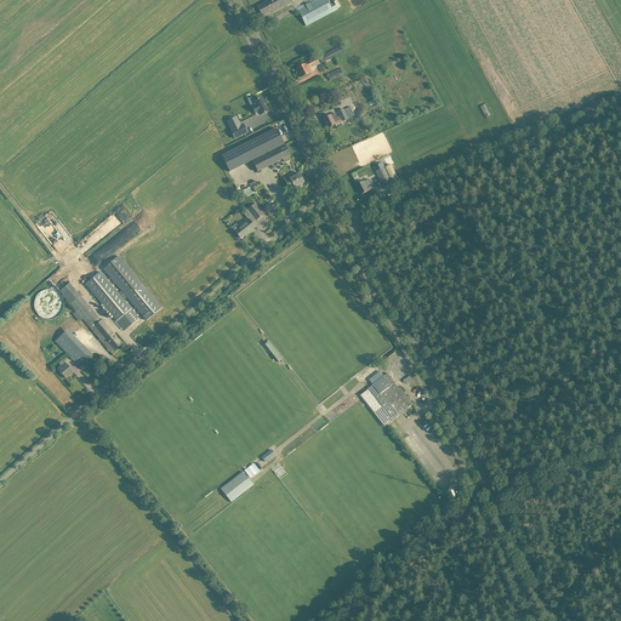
[(265,0),(266,1),(257,6),(262,16),(272,11),(272,12),(294,1),(292,0),(265,0)]
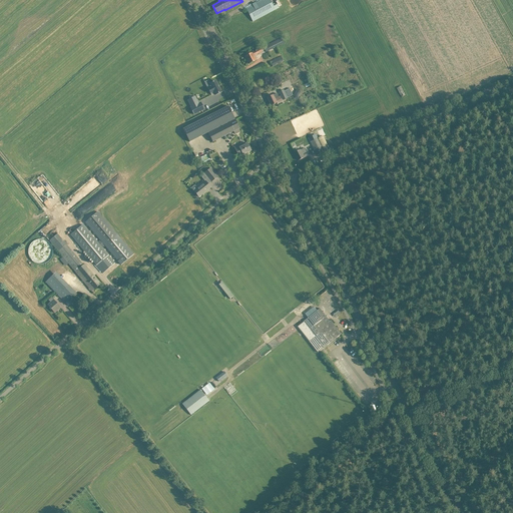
[(261,0),(250,6),(245,8),(252,21),(258,19),(276,10),(276,9),(278,8),(279,8),(277,4),(273,5),(270,0),(261,0)]
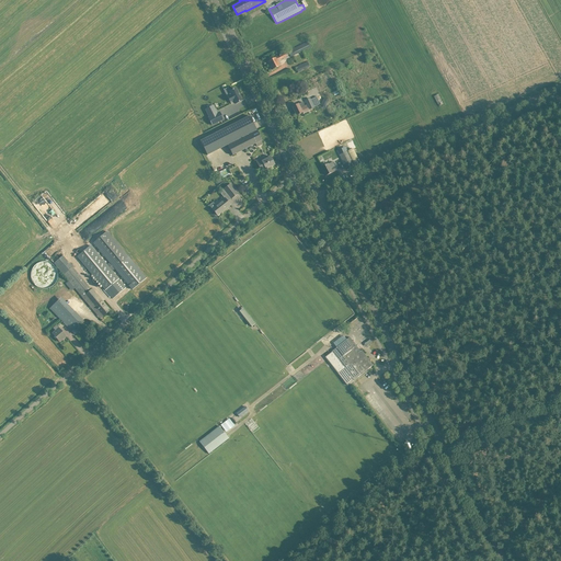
[(290,57),(311,47),(308,42),(288,52),(290,57)]
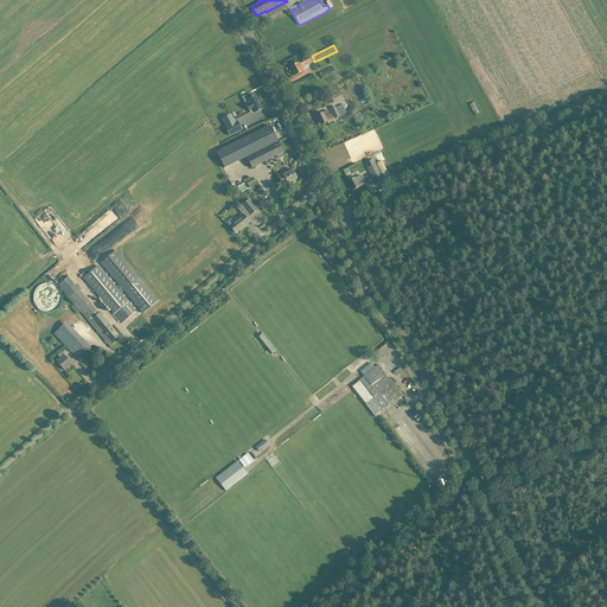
[(298,63),(295,64),(291,66),(294,75),(302,71),(300,66),(312,61),(310,57),(298,63)]
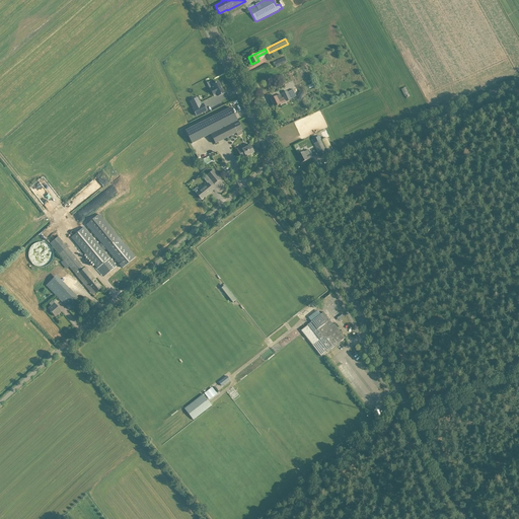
[(285,57),(274,62),(276,67),(287,62),(285,57)]
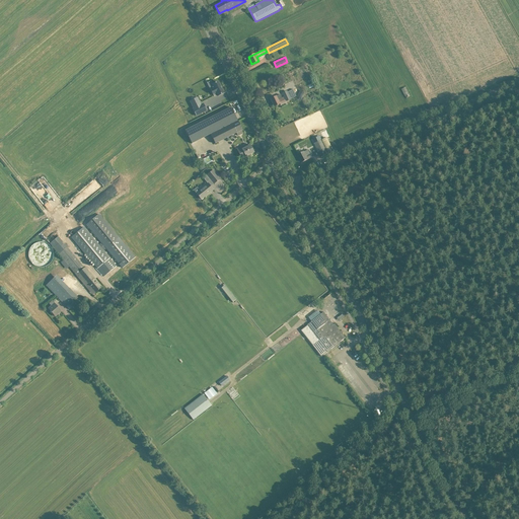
[(211,90),(214,97),(218,95),(218,96),(224,93),(220,86),(215,88),(215,89),(211,90)]
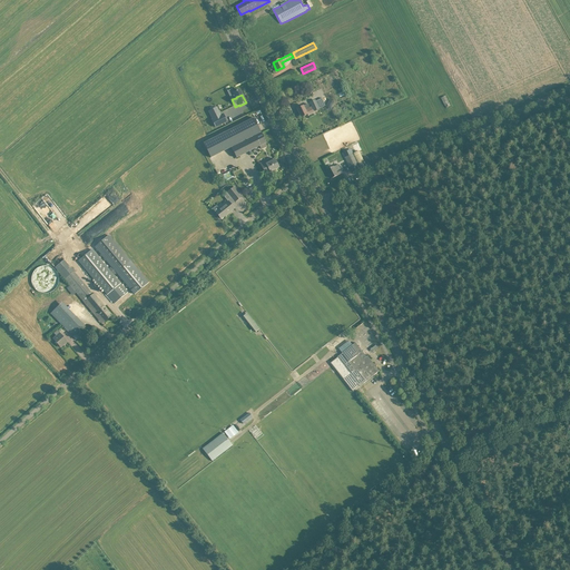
[(445,96),(441,98),(445,108),(450,106),(445,96)]
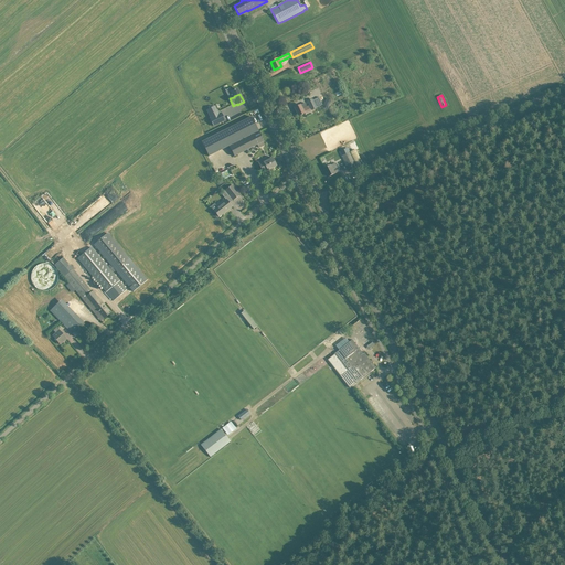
[(312,100),(312,99),(308,102),(312,110),(317,108),(316,108),(322,105),(319,97),(312,100)]
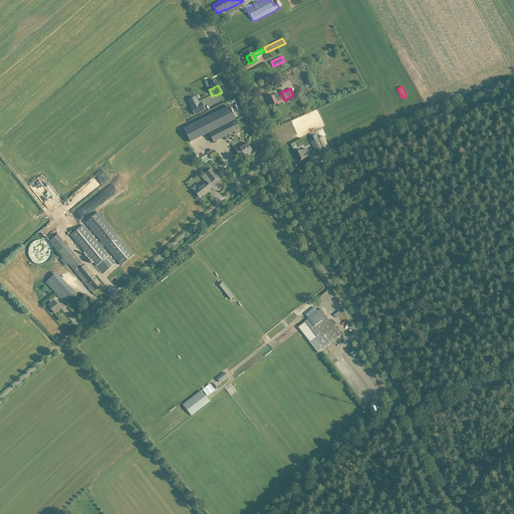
[(273,95),(272,95),(268,98),(271,105),(277,103),(278,104),(283,101),(281,96),(279,97),(277,93),(274,95),(273,95)]
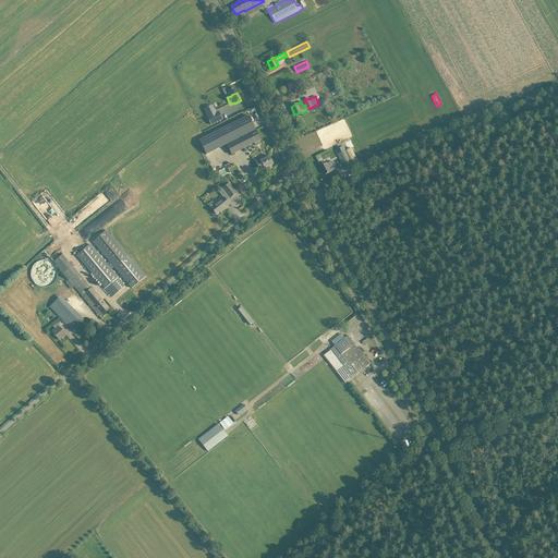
[(213,105),(204,109),(208,117),(207,117),(210,125),(222,119),(218,111),(216,112),(213,105)]
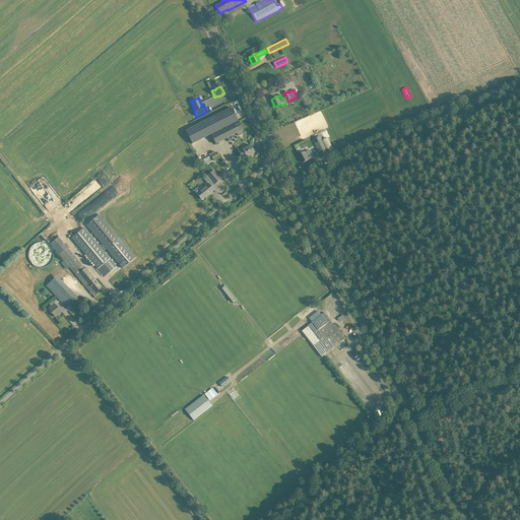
[(243,130),(232,108),(186,131),(192,143),(210,134),(215,144),(237,133),(238,136),(244,133),(242,131),(243,130)]
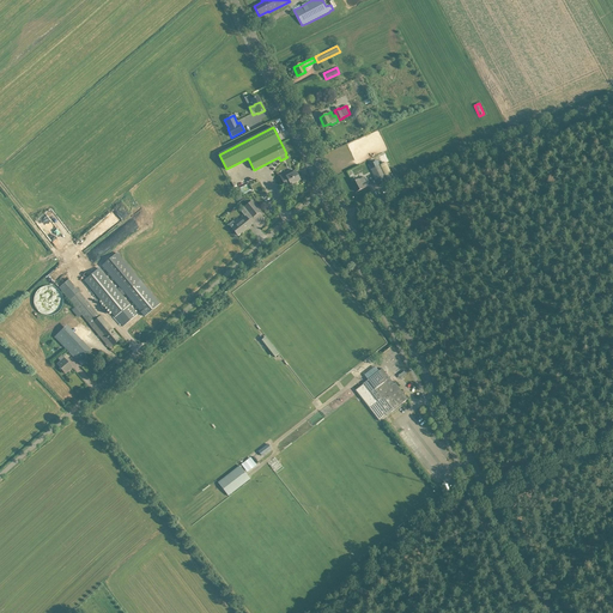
[(374,169),(371,170),(378,186),(388,182),(383,173),(387,170),(383,164),(380,165),(376,158),(370,161),(374,169)]
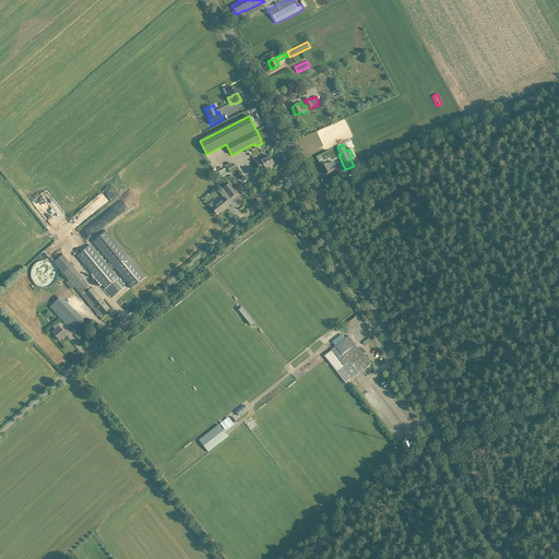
[(270,156),(269,156),(268,157),(266,155),(256,161),(260,169),(264,167),(265,168),(273,164),(270,156)]
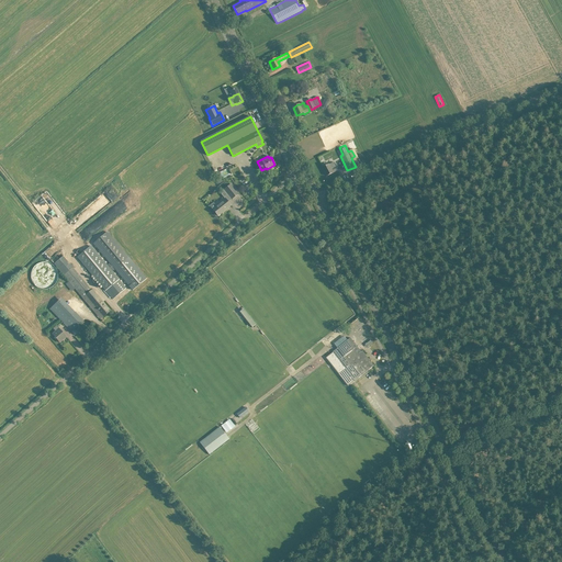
[(337,170),(336,167),(334,163),(323,168),(327,176),(334,172),(337,170)]
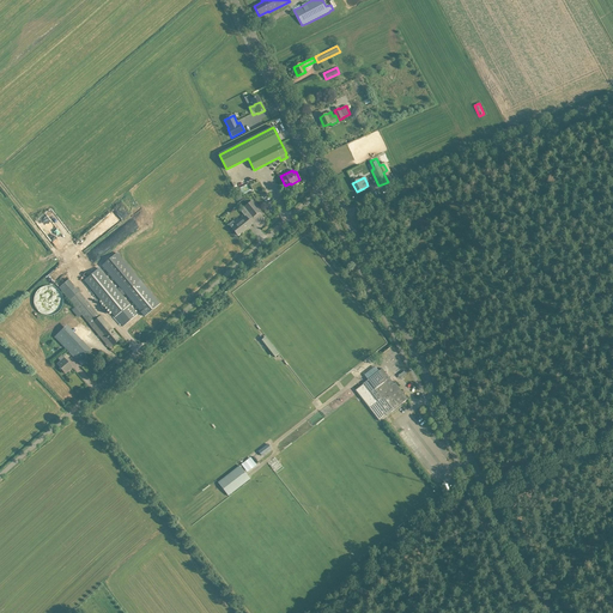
[(244,207),(253,218),(260,211),(252,201),(244,207)]
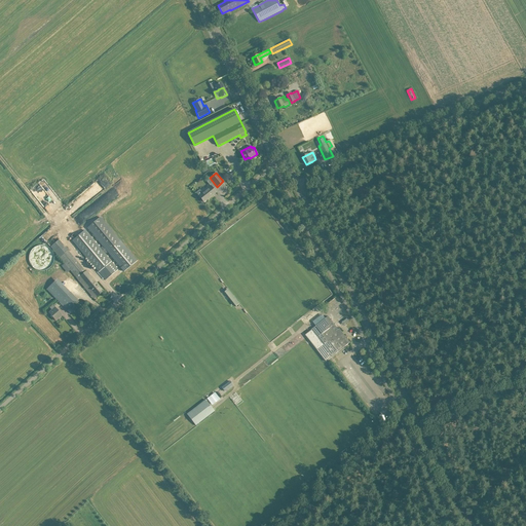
[(216,192),(213,188),(211,186),(202,193),(199,189),(196,192),(203,202),(216,192)]
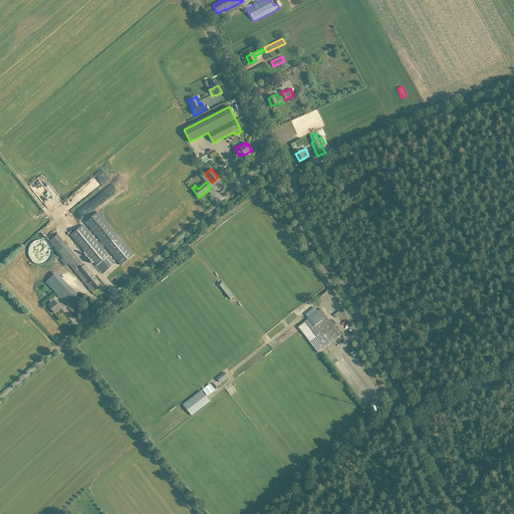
[(82,225),(70,235),(99,270),(103,274),(115,264),(111,260),(102,248),(104,246),(121,266),(135,255),(117,235),(110,226),(98,212),(85,223),(99,241),(97,243),(82,225)]
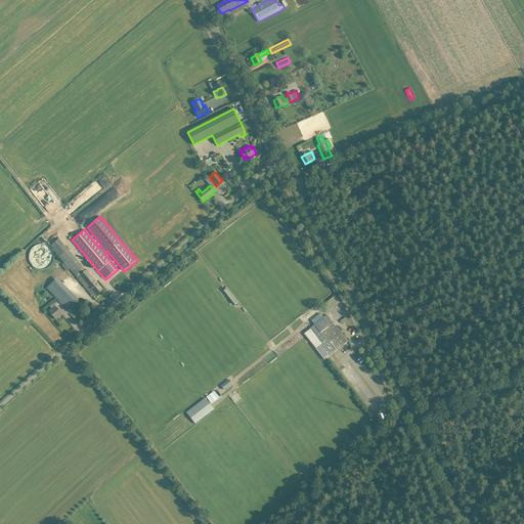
[(58,239),(50,247),(53,250),(59,257),(68,250),(61,243),(58,239)]
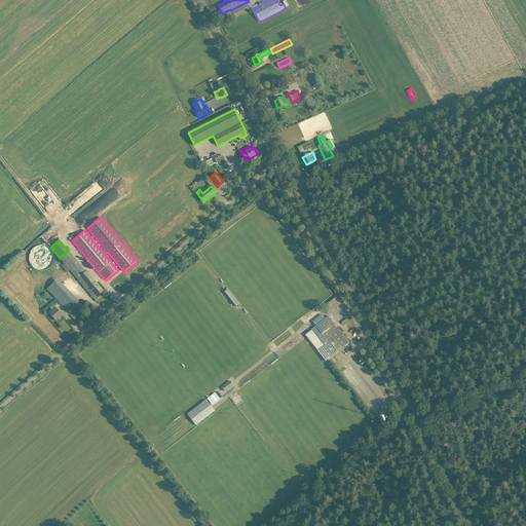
[(30,257),(30,261),(32,265),(35,268),(38,270),(42,270),(46,269),(50,267),(52,264),(53,260),(53,256),(52,252),(49,249),(46,247),(42,246),(39,247),(36,248),(33,250),(31,253),(30,257)]
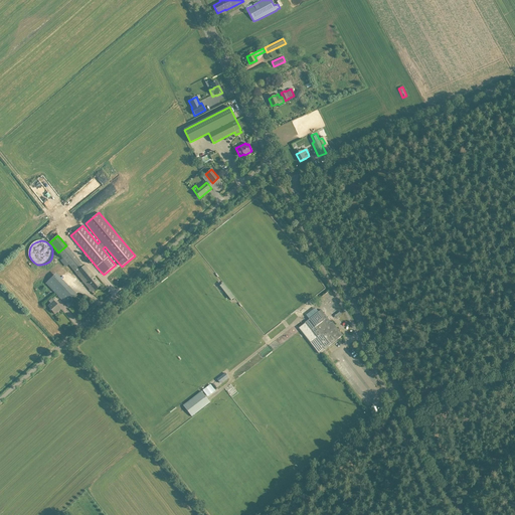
[(75,274),(92,293),(101,285),(84,266),(75,274)]
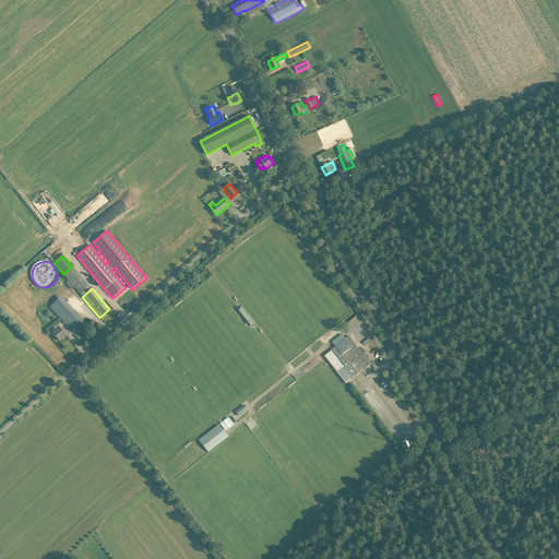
[(66,312),(60,318),(71,330),(75,326),(83,319),(74,310),(83,302),(73,294),(61,307),(66,312)]
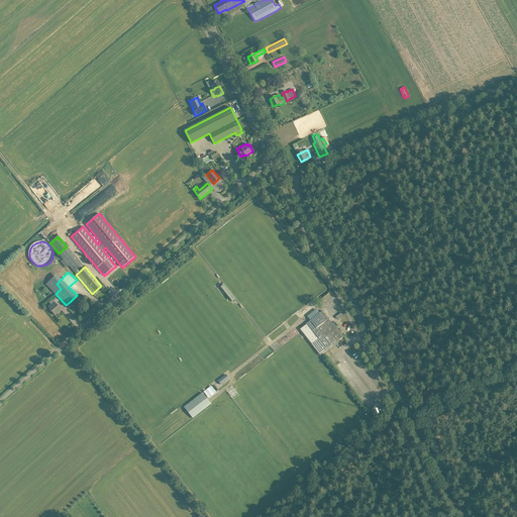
[(232,300),(236,296),(225,284),(221,287),(232,300)]
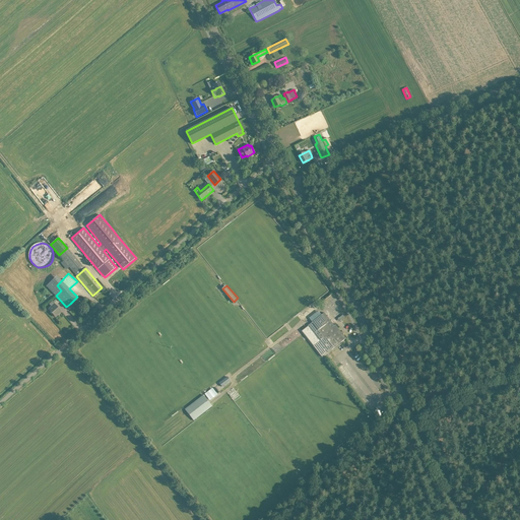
[(49,309),(52,313),(55,317),(61,312),(52,301),(49,304),(51,307),(49,309)]
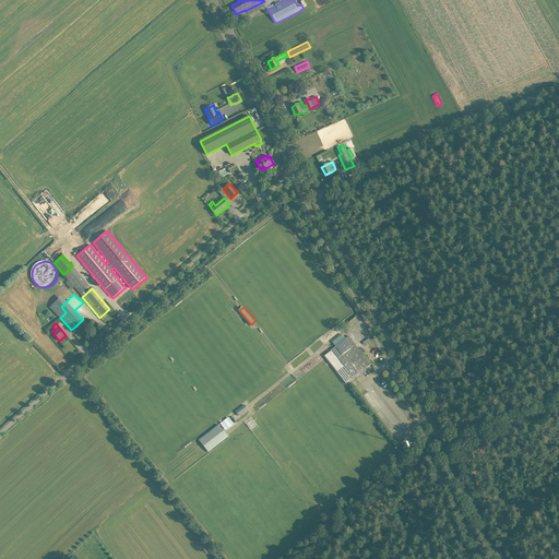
[(329,352),(324,356),(325,358),(335,369),(336,370),(337,372),(346,384),(353,379),(372,364),(361,349),(360,349),(359,349),(348,336),(346,339),(336,346),(331,351),(330,352),(329,352)]
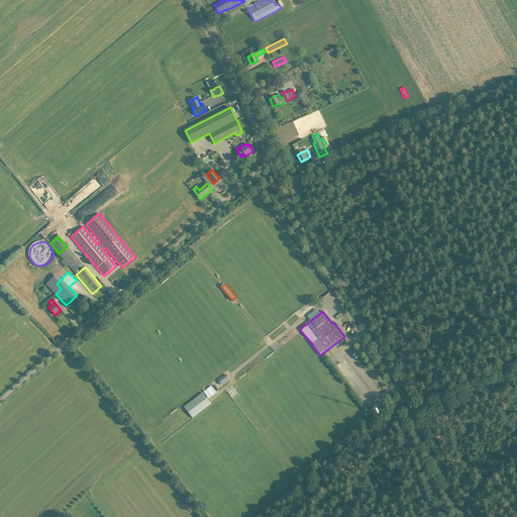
[(217,381),(221,385),(229,379),(226,375),(217,381)]
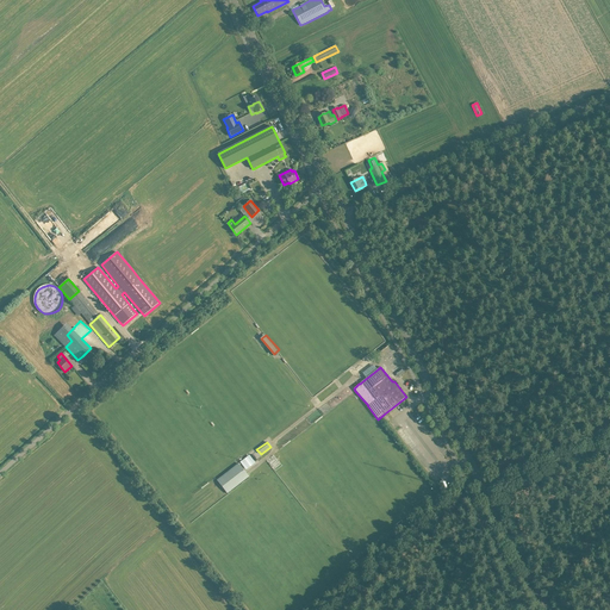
[(246,459),(241,462),(247,470),(256,462),(250,455),(246,459)]
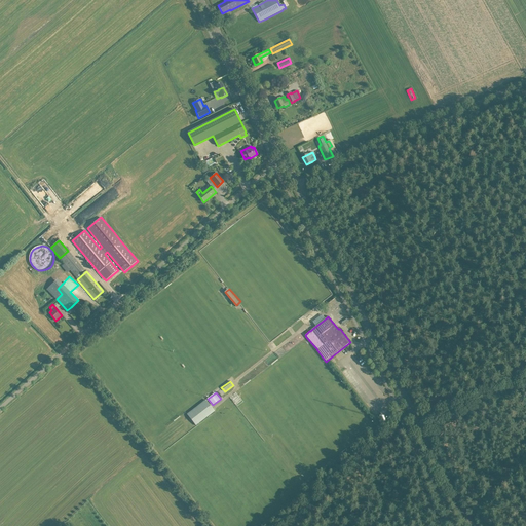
[(215,411),(205,400),(187,414),(196,425),(215,411)]
